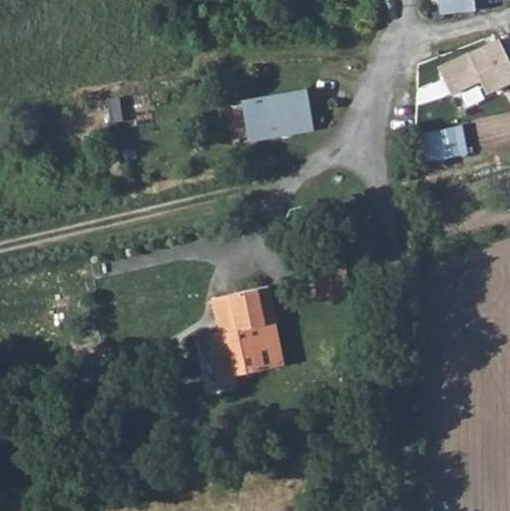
[(473,0),(440,0),(443,17),(474,11),(473,0)]
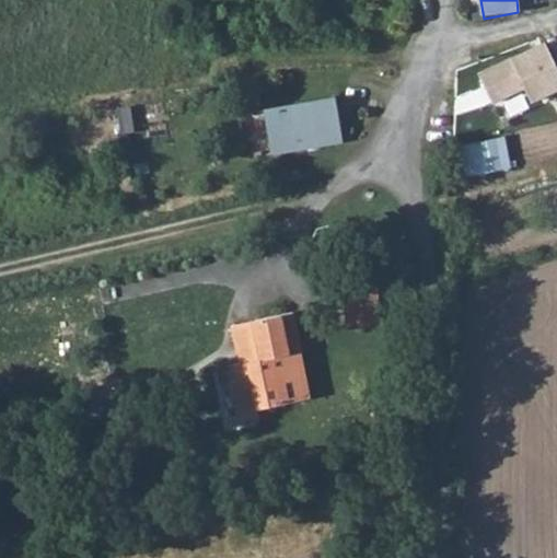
[(556,67),(546,45),(479,74),(494,106),(528,91),(533,103),(556,92),(556,67)]
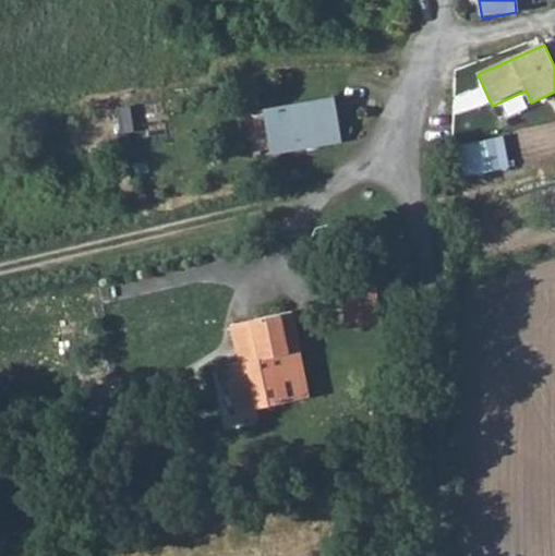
[(273,153),(341,140),(335,99),(265,110),(273,153)]
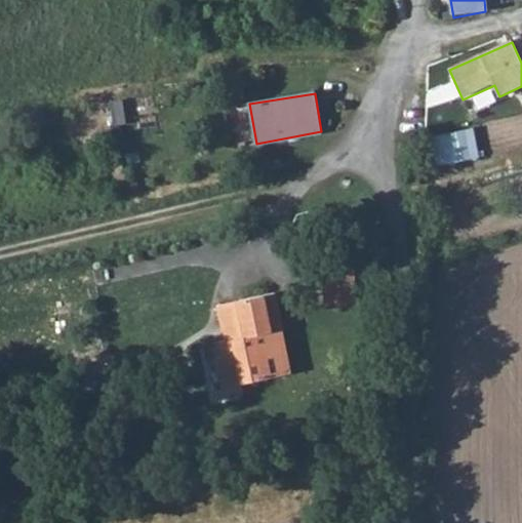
[(478,126),(443,134),(450,163),(485,155),(478,126)]
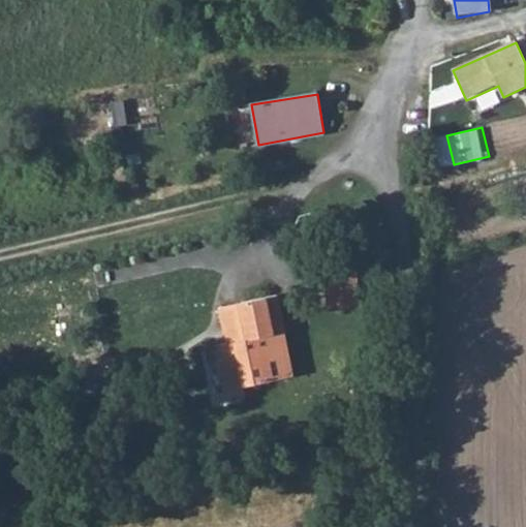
[(276,295),(217,306),(224,343),(220,344),(224,366),(239,363),(243,384),(286,376),(279,344),(270,344),(268,336),(283,333),(276,295)]
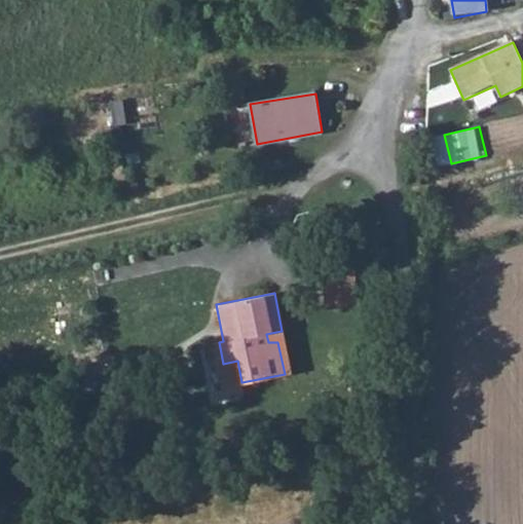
[(237,361),(223,364),(228,385),(241,382),(237,361)]
